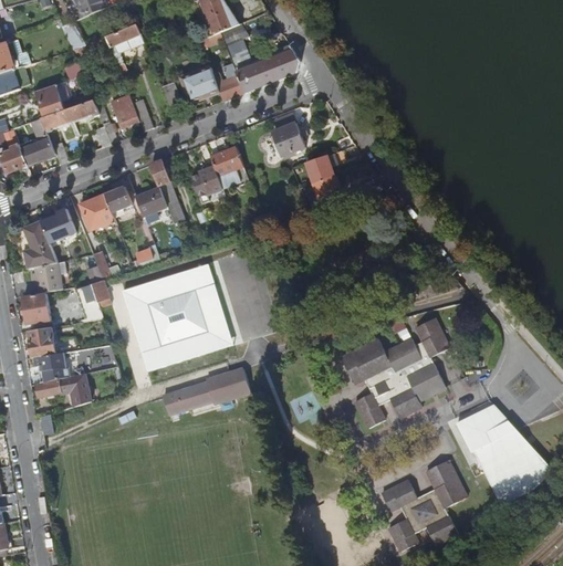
[(74,0),(80,11),(82,17),(123,0),(74,0)]
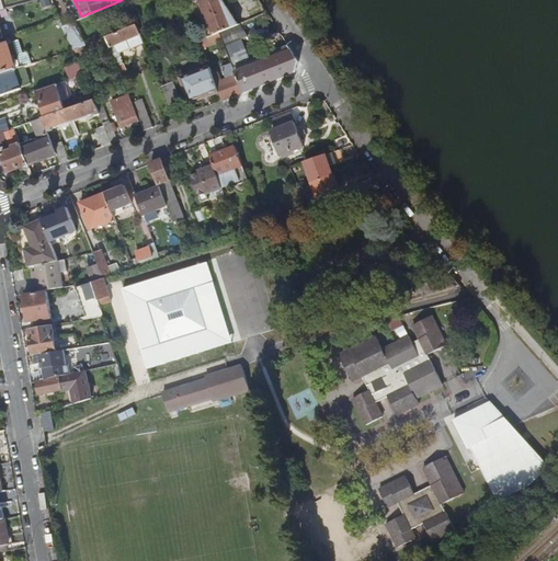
[(195,9),(206,37),(217,32),(238,24),(223,0),(198,0),(202,7),(195,9)]
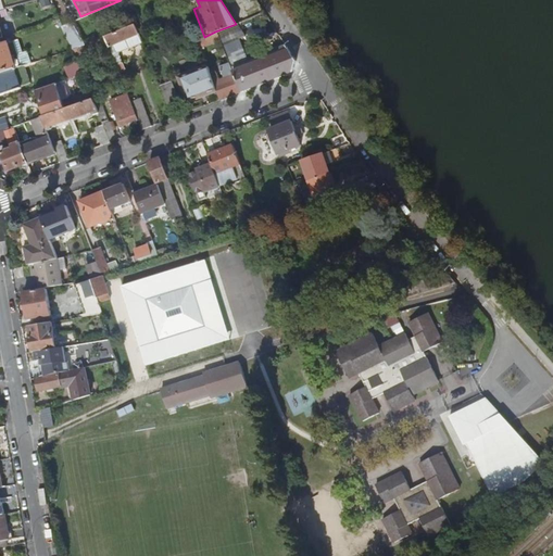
[(73,49),(84,42),(73,24),(63,29),(73,49)]
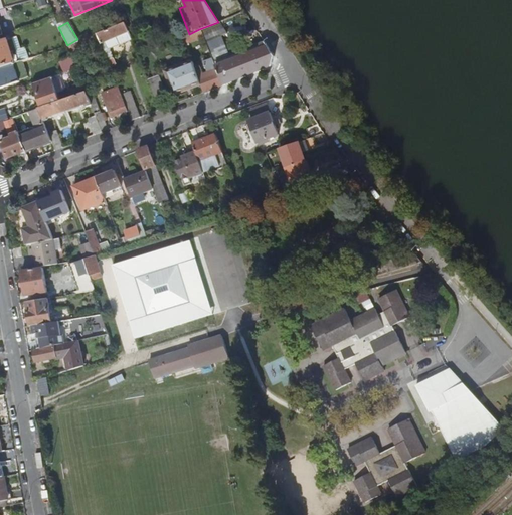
[(124,22),(95,33),(98,40),(106,59),(111,57),(109,52),(107,53),(102,41),(127,31),(124,22)]
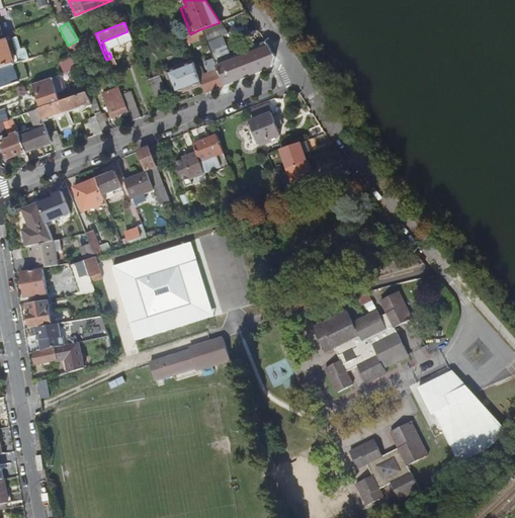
[(200,29),(218,72),(223,85),(270,66),(274,56),(264,41),(260,44),(260,45),(228,57),(220,35),(227,33),(220,22),(200,29)]
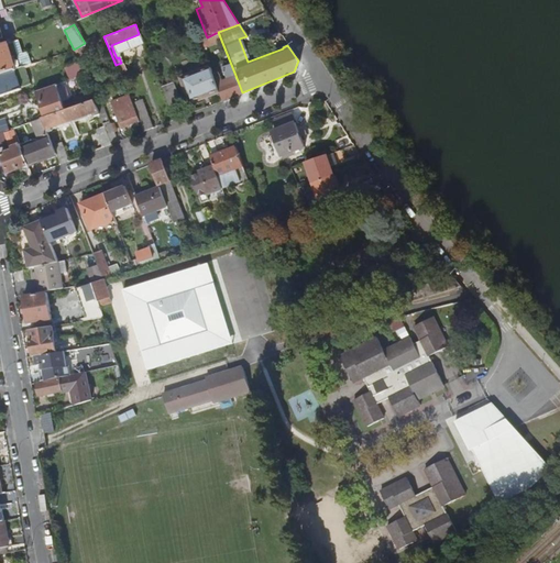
[(103,36),(84,45),(87,52),(107,44),(103,36)]
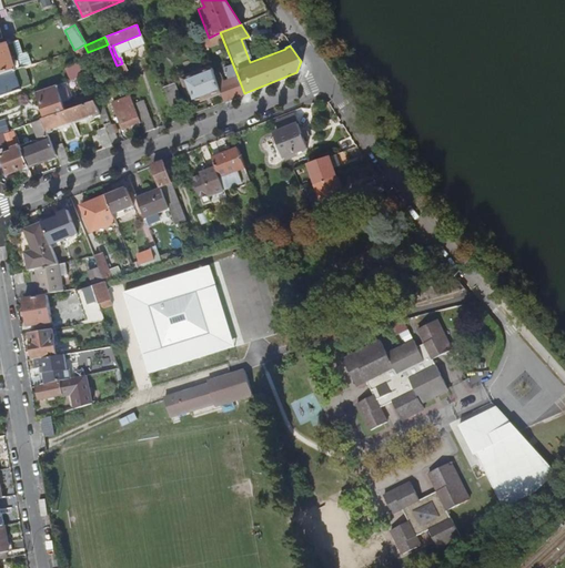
[(0,74),(12,70),(14,70),(29,64),(24,52),(20,54),(16,41),(0,46),(0,74)]
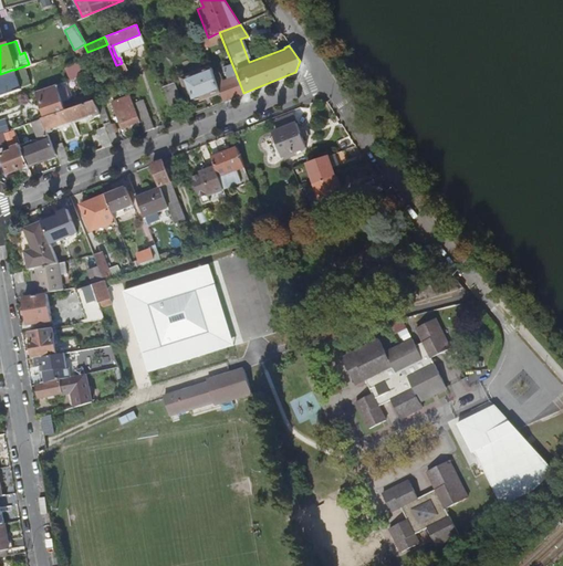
[(63,67),(68,81),(83,75),(76,61),(63,67)]
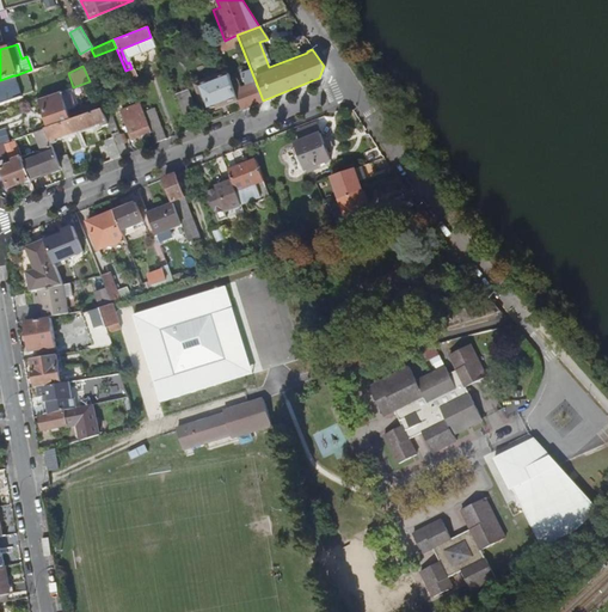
[(195,85),(204,110),(235,98),(234,95),(226,74),(195,85)]
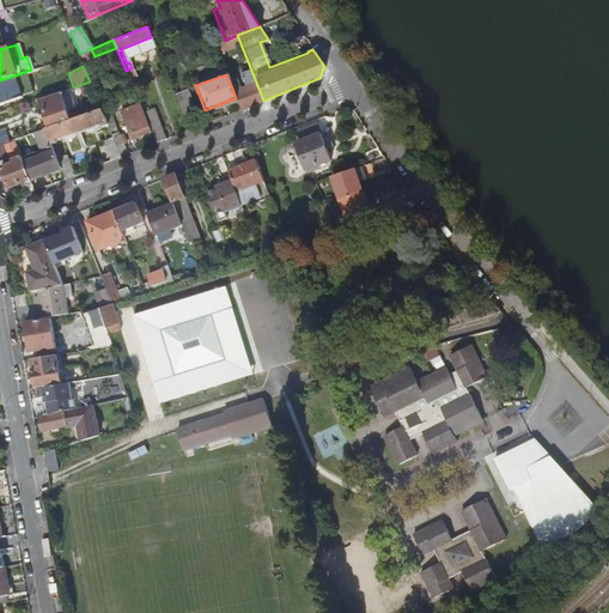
[(0,104),(20,97),(13,76),(0,80),(0,104)]
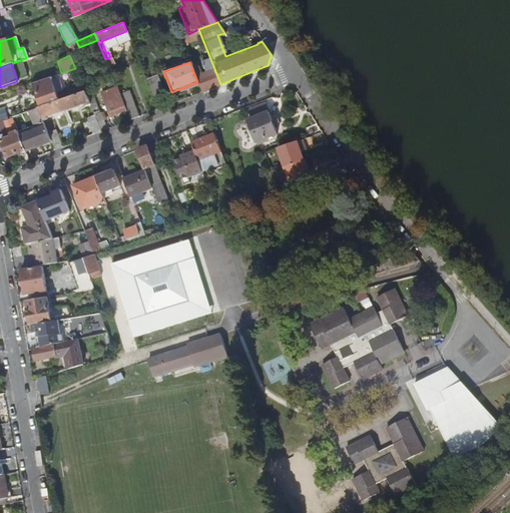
[(215,71),(196,79),(197,82),(201,91),(220,84),(215,71)]
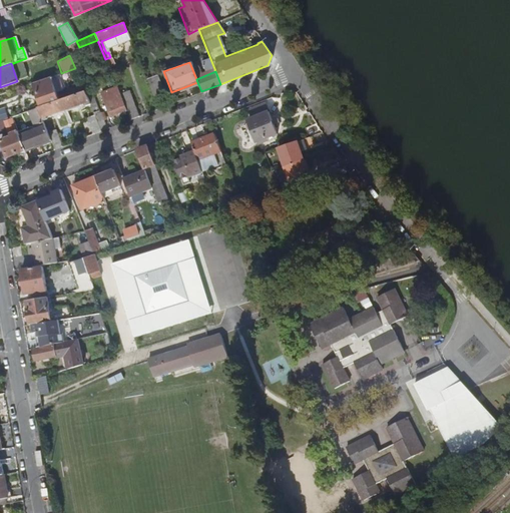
[(32,83),(40,106),(58,100),(49,77),(32,83)]
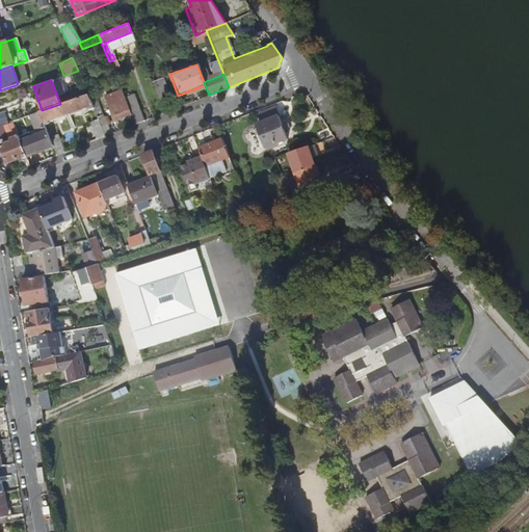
[(151,83),(158,103),(164,101),(156,81),(151,83)]
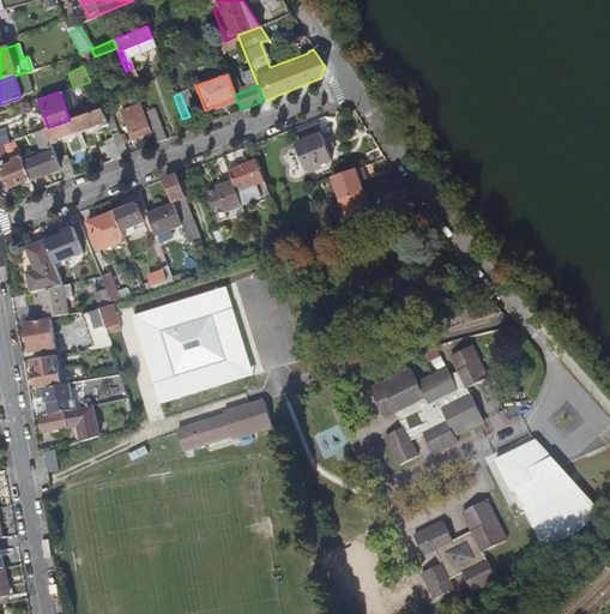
[(119,112),(130,140),(137,138),(138,140),(144,138),(143,134),(150,132),(148,127),(138,103),(119,112)]
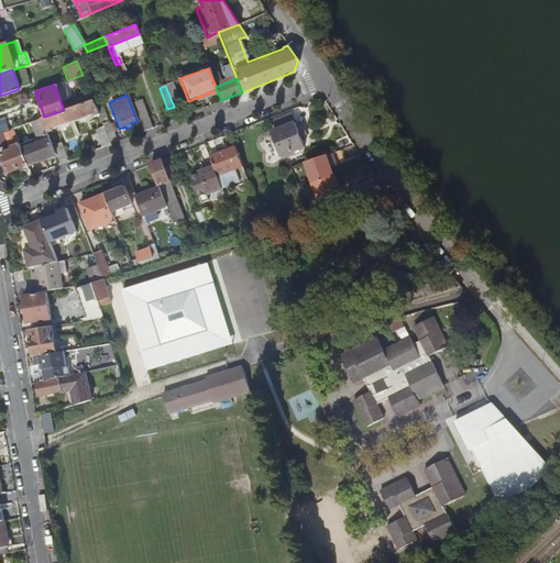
[(44,117),(40,118),(45,132),(48,131),(47,128),(92,112),(94,116),(97,113),(92,100),(64,110),(44,117)]
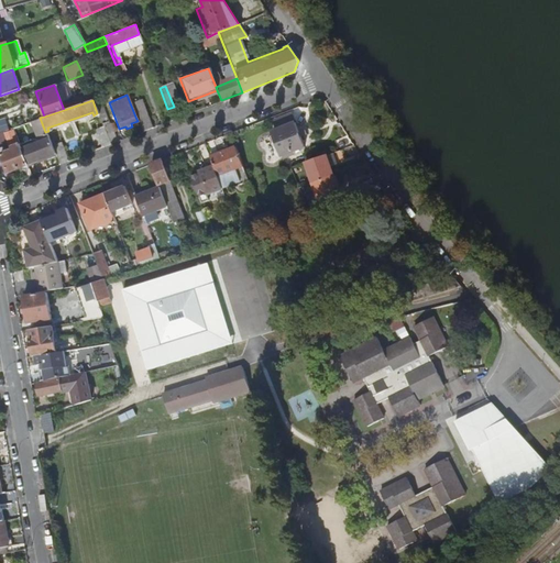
[(138,121),(141,132),(151,128),(145,112),(135,117),(138,121)]
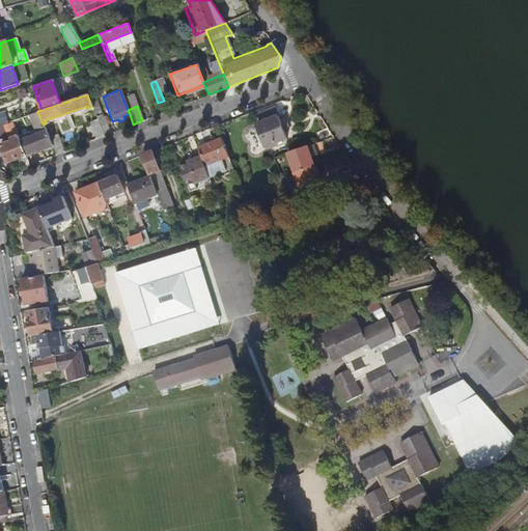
[(6,110),(0,111),(0,140),(15,136),(6,110)]
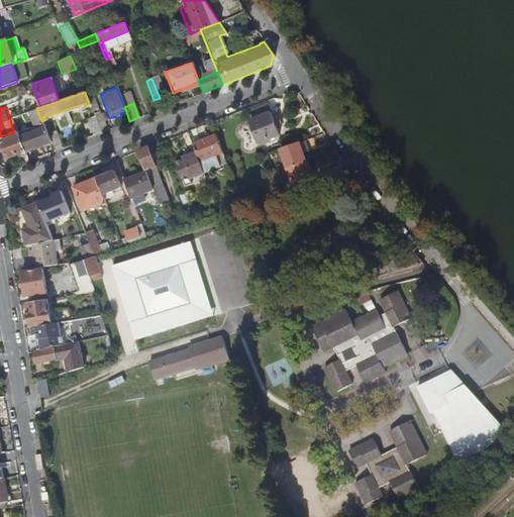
[(18,136),(23,150),(49,140),(46,133),(41,121),(36,108),(29,111),(35,130),(18,136)]
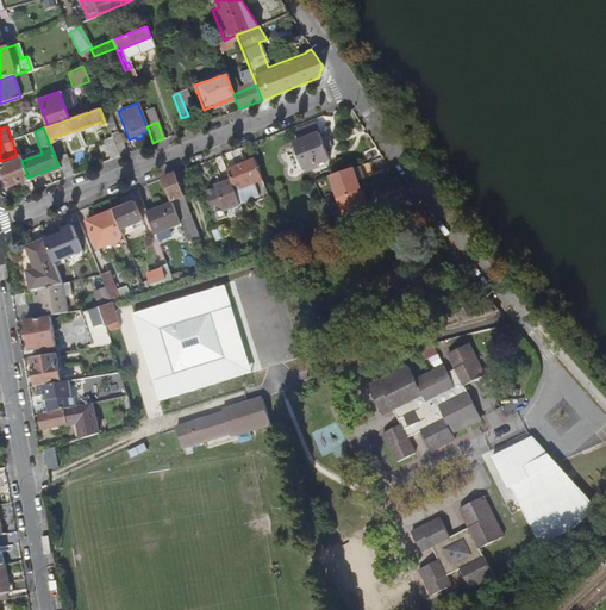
[(111,136),(118,156),(127,153),(119,132),(111,136)]
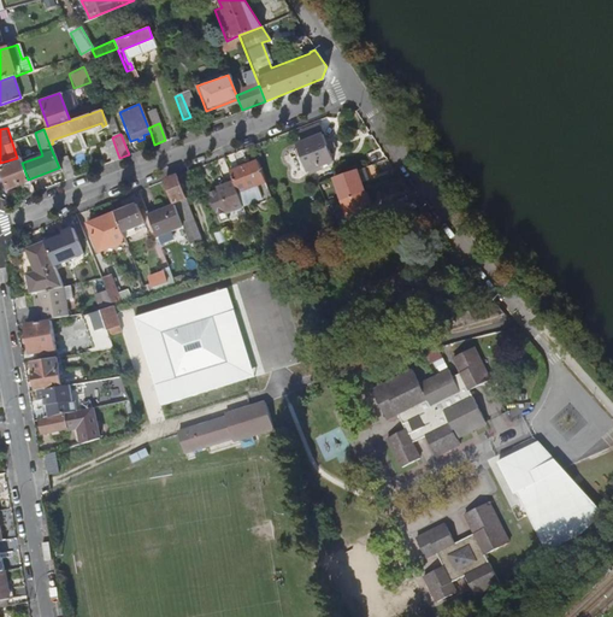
[(298,144),(308,170),(334,160),(322,134),(298,144)]
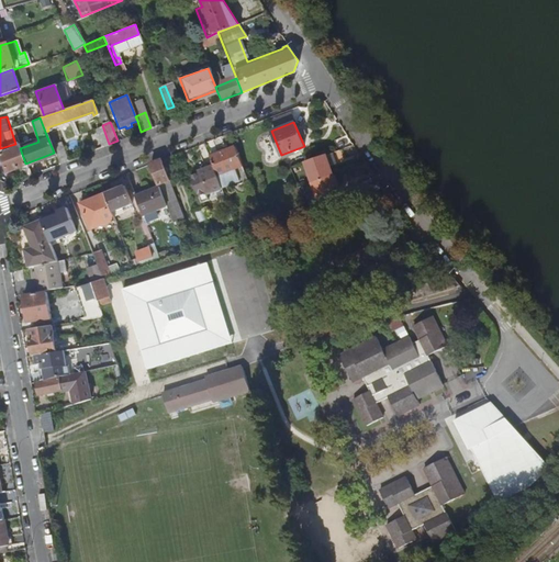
[(93,130),(100,147),(109,144),(102,125),(93,130)]
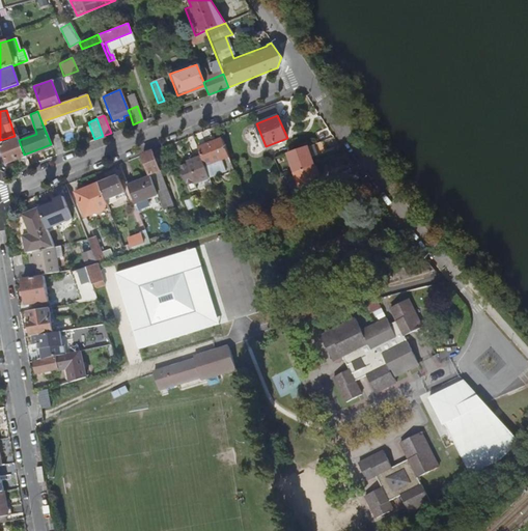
[(48,137),(51,144),(55,156),(63,152),(56,134),(48,137)]
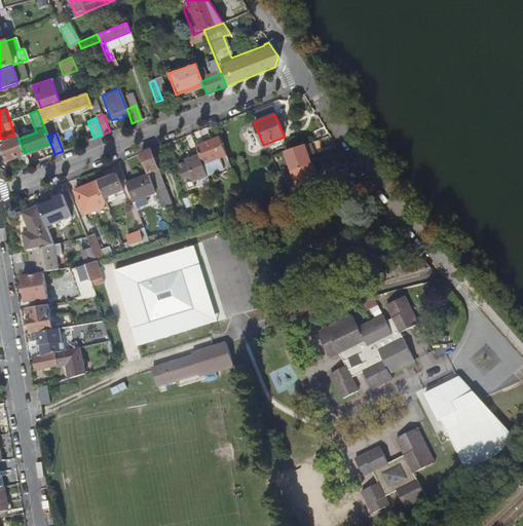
[(0,148),(5,161),(24,154),(24,153),(19,139),(16,136),(9,138),(10,141),(0,145),(0,148)]
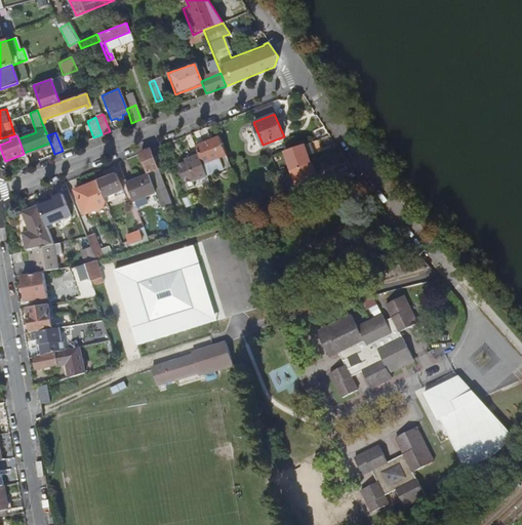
[(199,155),(207,174),(211,172),(225,167),(219,156),(227,154),(219,136),(195,146),(199,155)]
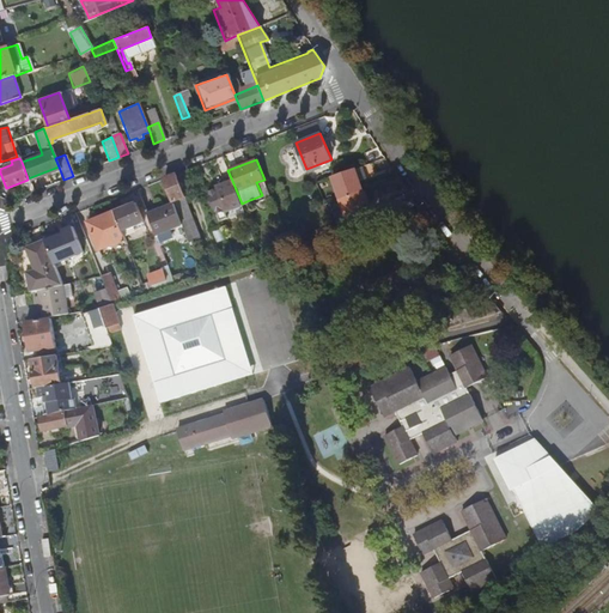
[(371,163),(332,177),(339,199),(360,192),(357,178),(375,173),(371,163)]
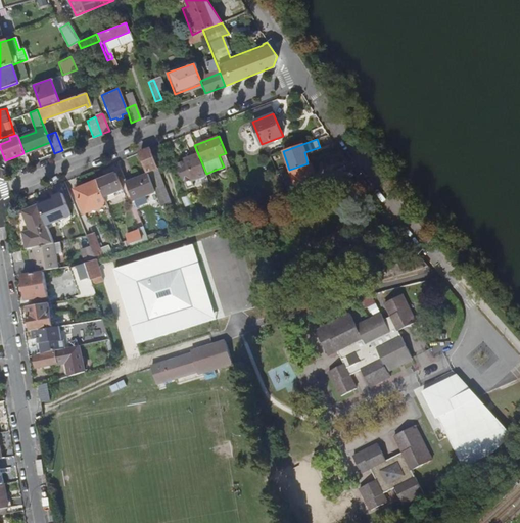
[(155,191),(158,198),(168,194),(164,187),(163,187),(160,180),(161,179),(156,168),(157,167),(149,148),(139,152),(148,174),(155,191)]
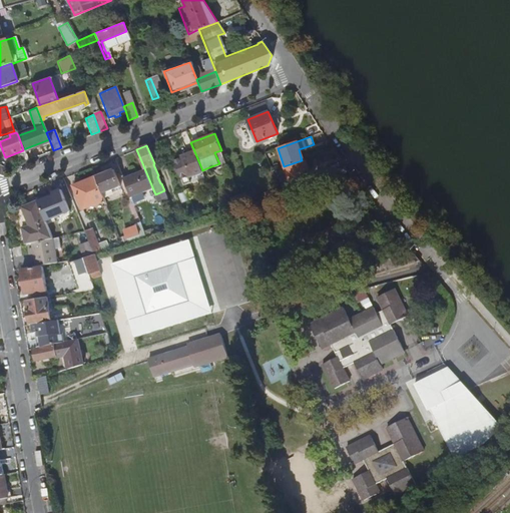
[(214,152),(219,163),(206,168),(207,171),(226,164),(221,150),(214,152)]
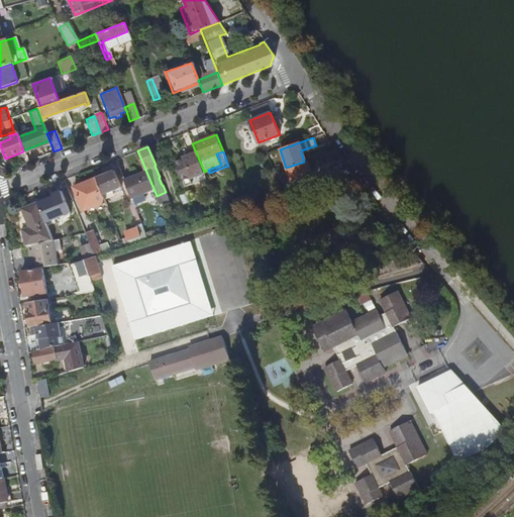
[(175,161),(186,186),(192,184),(190,178),(204,172),(196,152),(175,161)]
